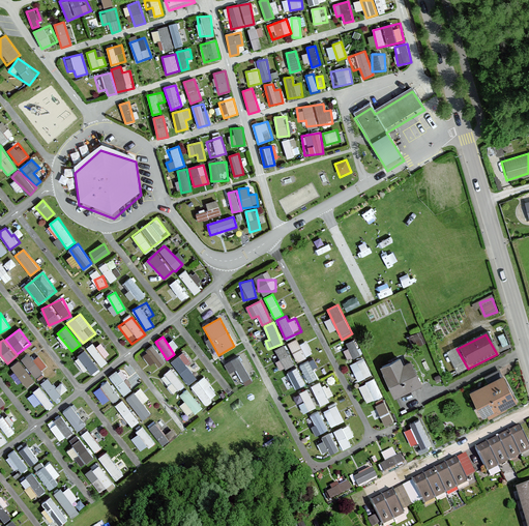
[(87,350),(101,366),(113,355),(98,340),(87,350)]
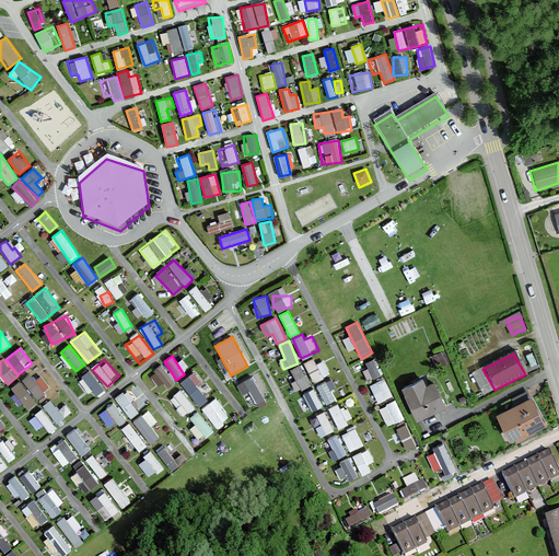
[(307,365),(312,381),(329,375),(325,359),(307,365)]
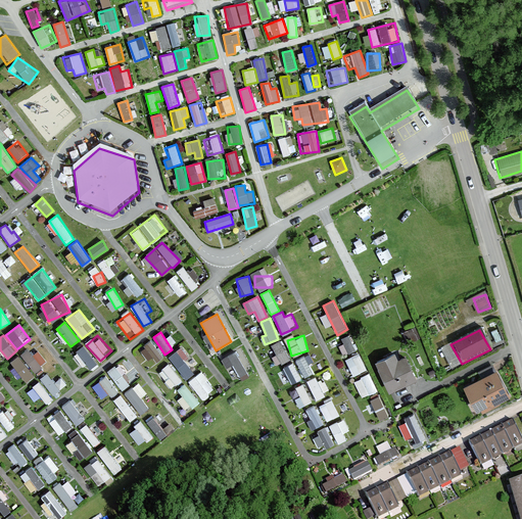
[(338,339),(344,355),(356,350),(350,335),(338,339)]
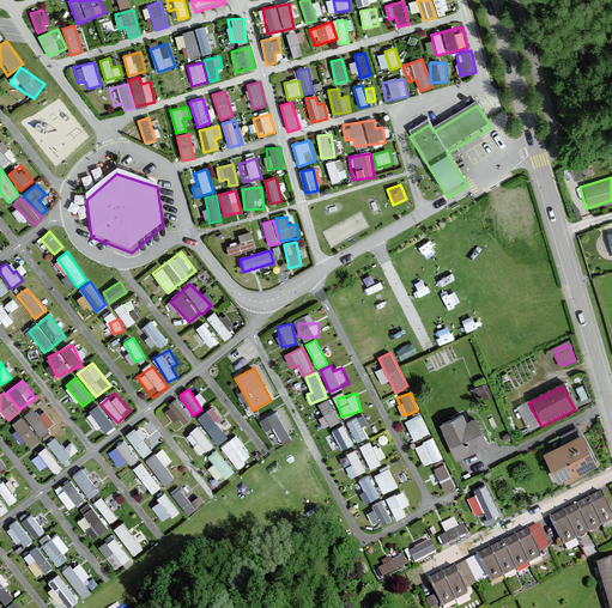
[(327,399),(316,406),(328,426),(339,419),(327,399)]
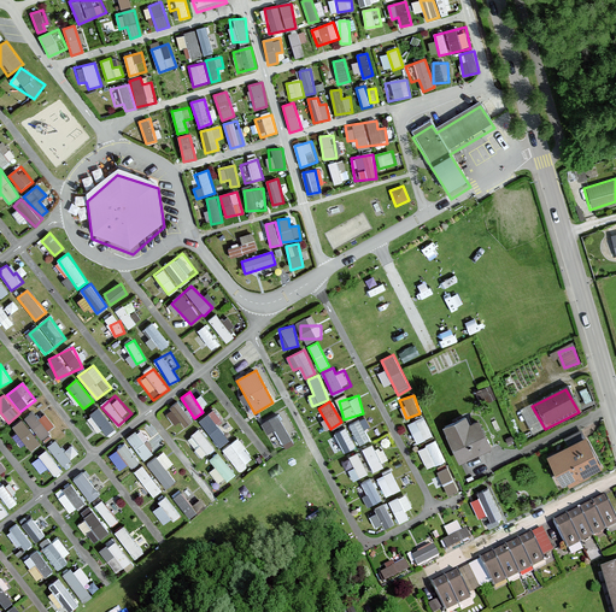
[(166,411),(182,429),(193,419),(176,402),(166,411)]
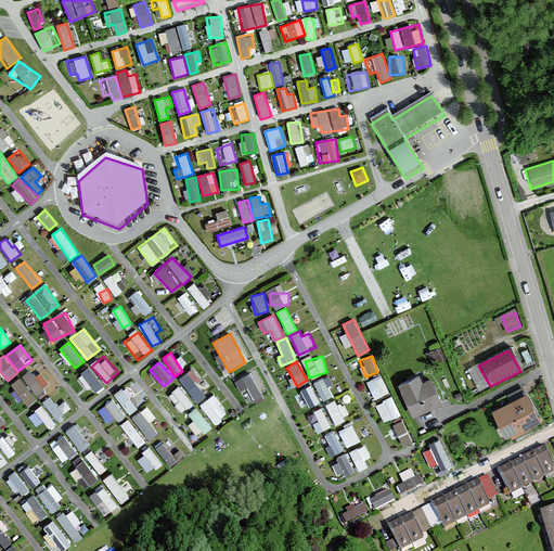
[(80,372),(93,392),(103,386),(90,366),(80,372)]
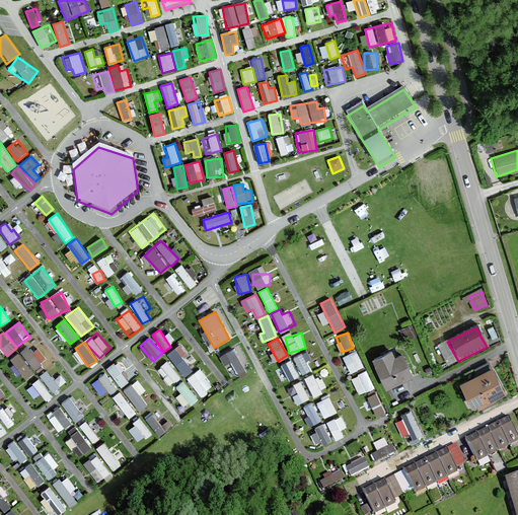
[(43,368),(40,362),(46,359),(37,344),(11,360),(23,380),(43,368)]
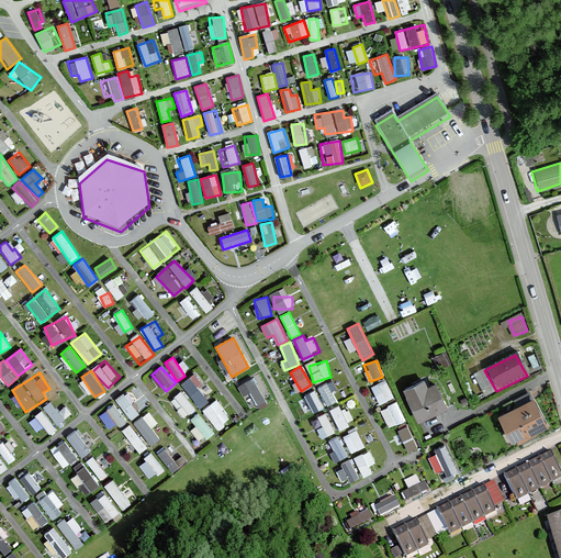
[(180,384),(199,408),(208,401),(198,388),(202,383),(194,374),(180,384)]
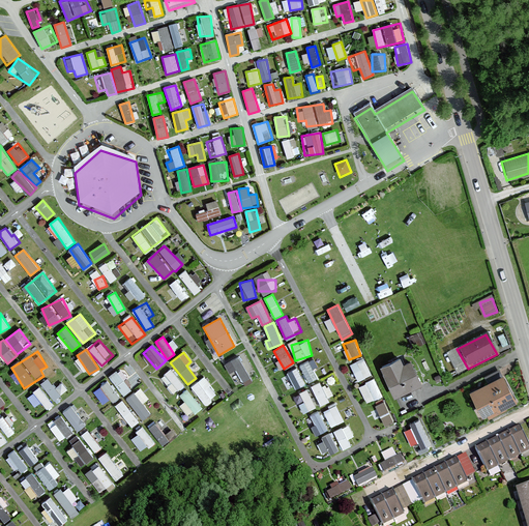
[(224,363),(229,373),(237,370),(242,382),(250,378),(240,356),(224,363)]
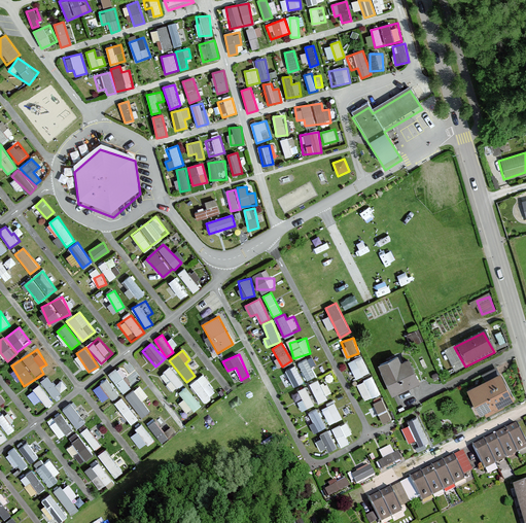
[(395,355),(376,364),(390,395),(417,383),(406,358),(398,362),(395,355)]
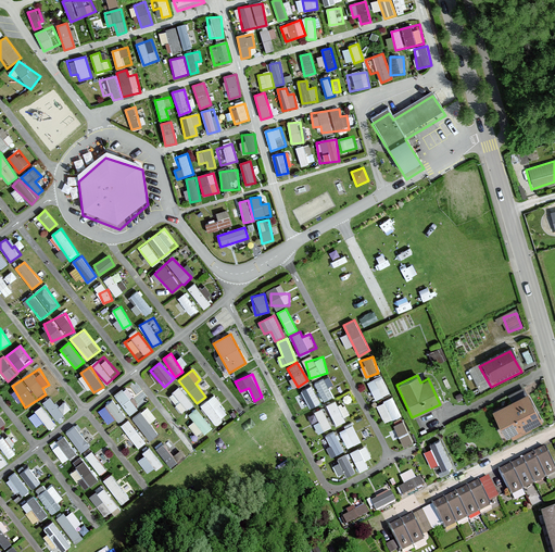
[(367,381),(374,400),(390,394),(383,376),(367,381)]
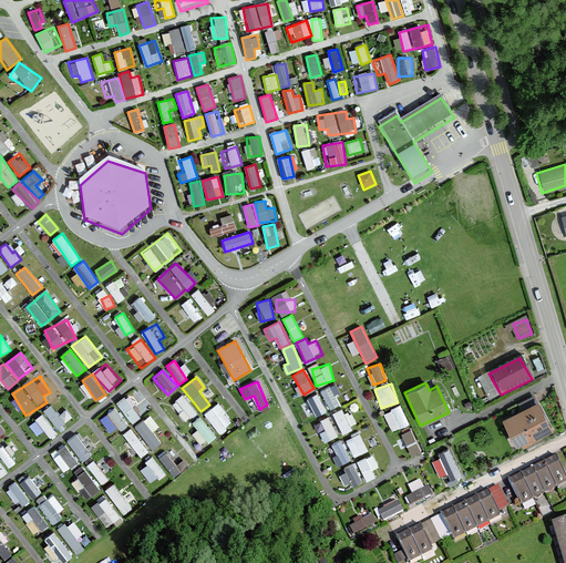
[(342,403),(333,385),(320,391),(330,410),(342,403)]
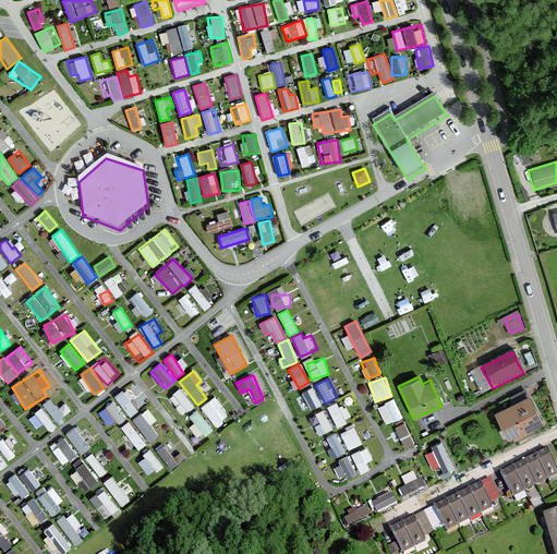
[(130,400),(136,396),(129,386),(114,396),(130,417),(137,411),(130,400)]
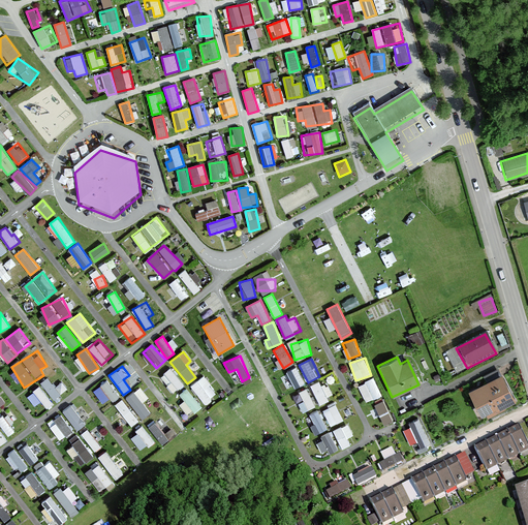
[(168,369),(158,379),(175,395),(185,384),(168,369)]
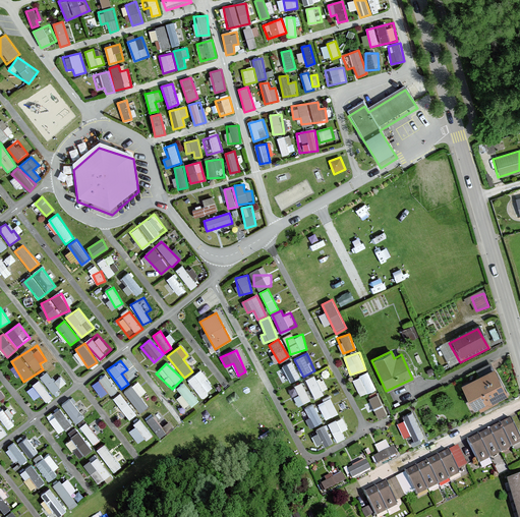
[(280,369),(286,385),(299,380),(293,365),(280,369)]
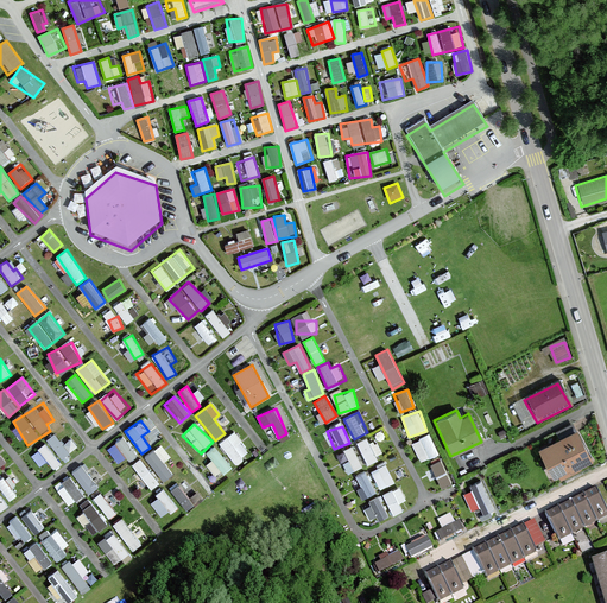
[(219,444),(235,464),(244,458),(235,448),(242,442),(234,431),(219,444)]
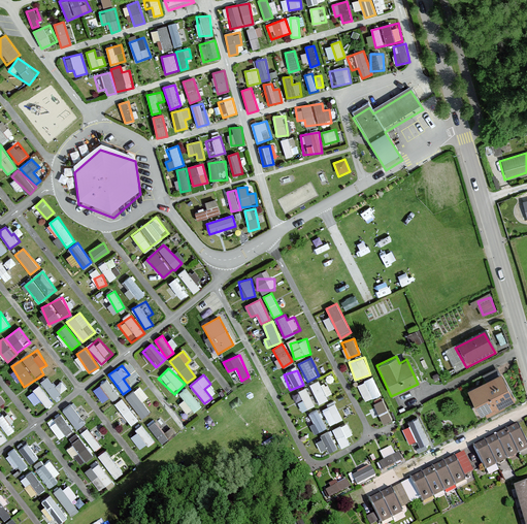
[(500,377),(466,393),(479,420),(513,402),(500,377)]
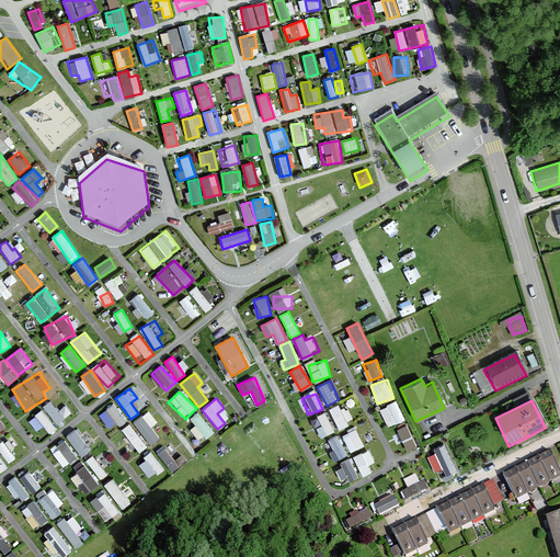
[(57,424),(65,419),(50,401),(43,407),(57,424)]
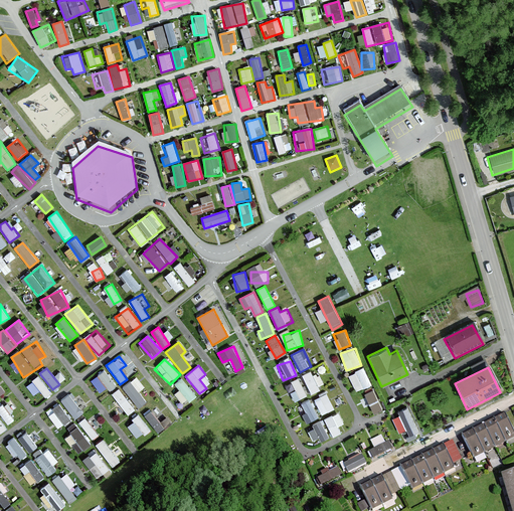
[(365,368),(348,374),(354,391),(371,385),(365,368)]
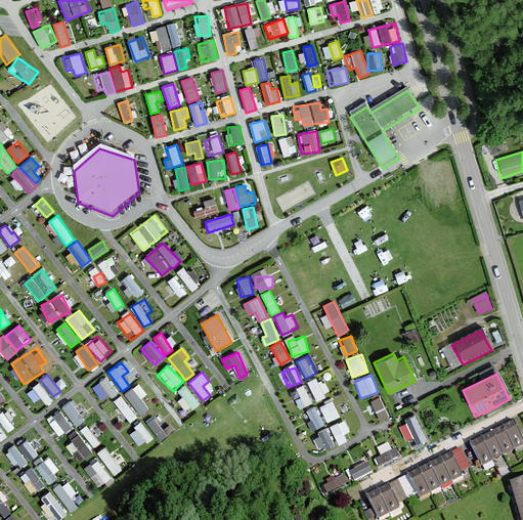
[(102,400),(117,391),(107,376),(92,386),(102,400)]
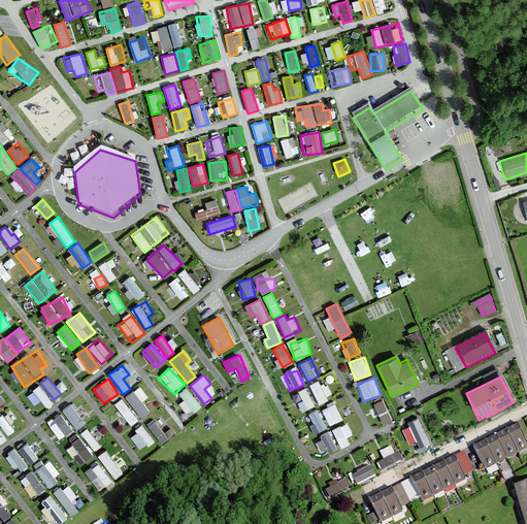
[(56,386),(61,393),(67,388),(62,381),(56,386)]
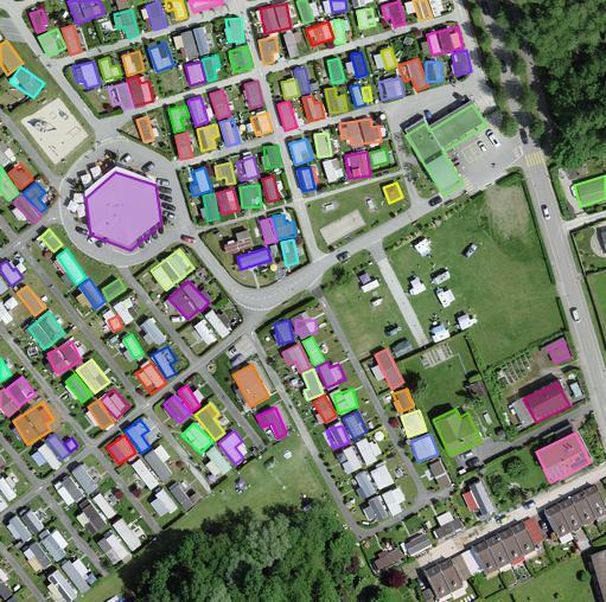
[(367,437),(357,441),(365,465),(376,460),(367,437)]
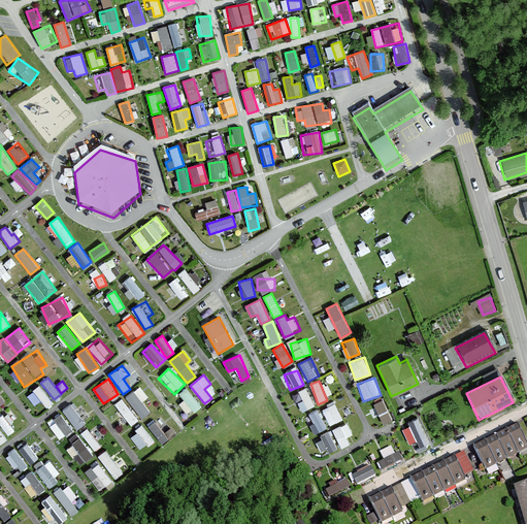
[(39,385),(33,390),(47,408),(54,403),(39,385)]
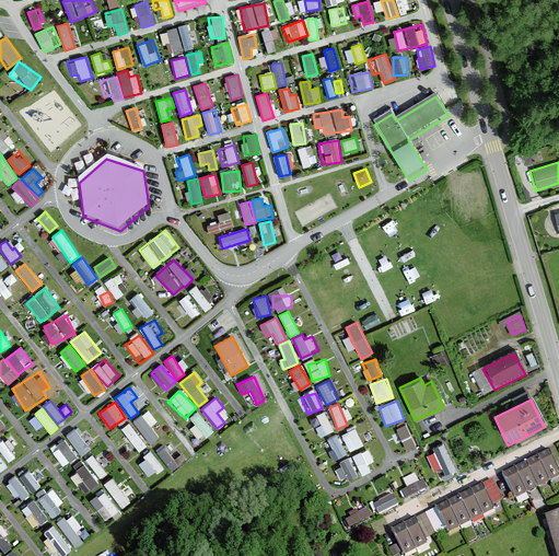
[(150,444),(160,437),(151,425),(156,421),(149,409),(134,420),(150,444)]
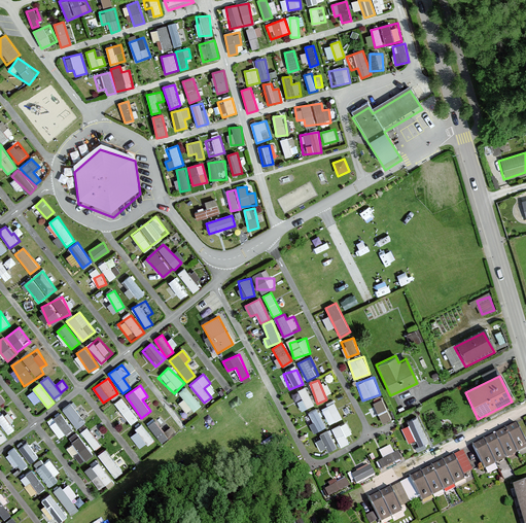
[(187,387),(176,394),(188,413),(200,406),(187,387)]
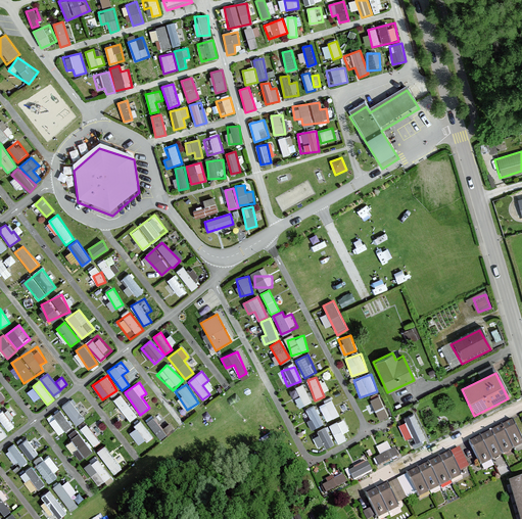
[(294,399),(298,408),(311,403),(302,384),(295,387),(299,397),(294,399)]
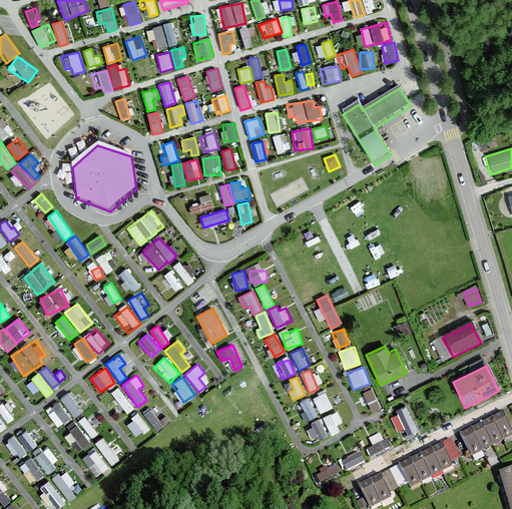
[(119,387),(112,392),(127,414),(134,409),(119,387)]
